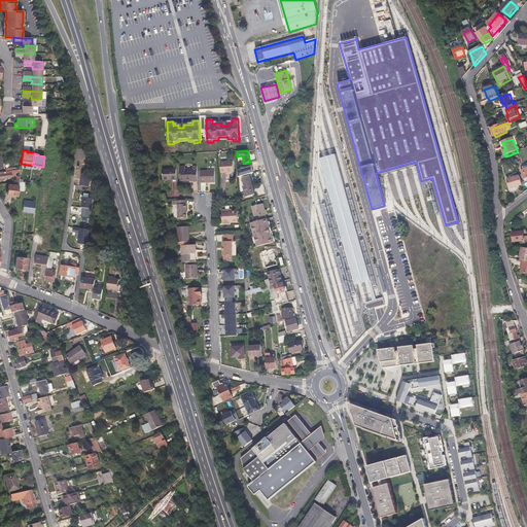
[(220,163),(221,173),(234,172),(233,162),(220,163)]
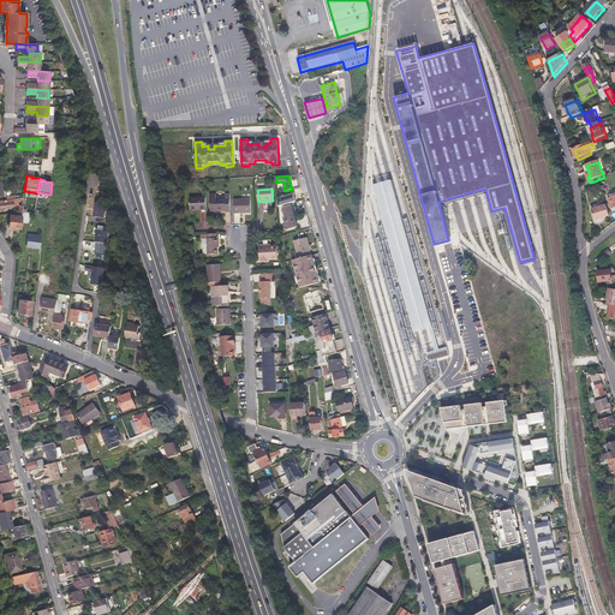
[(231,212),(230,193),(225,195),(226,197),(216,197),(216,195),(210,195),(212,212),(226,210),(226,213),(231,212)]
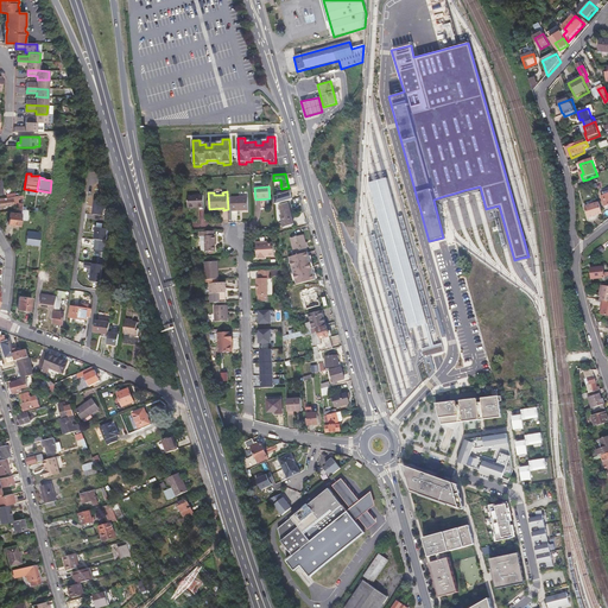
[(23,208),(24,195),(0,197),(0,202),(0,206),(5,206),(6,207),(10,207),(8,204),(18,203),(18,208),(23,208)]
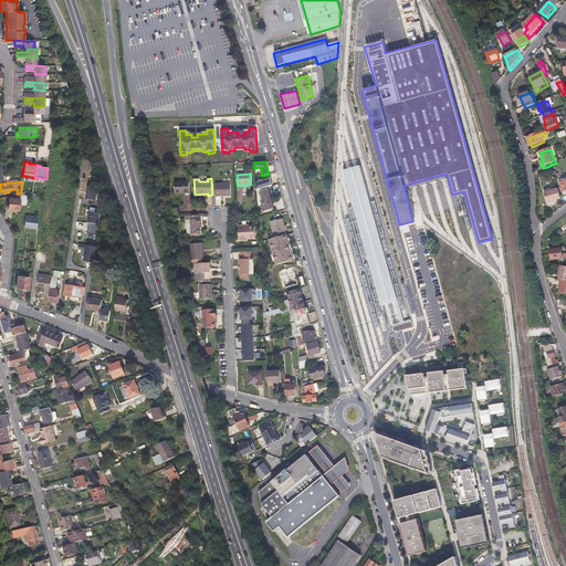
[(190,194),(190,181),(175,182),(176,195),(190,194)]
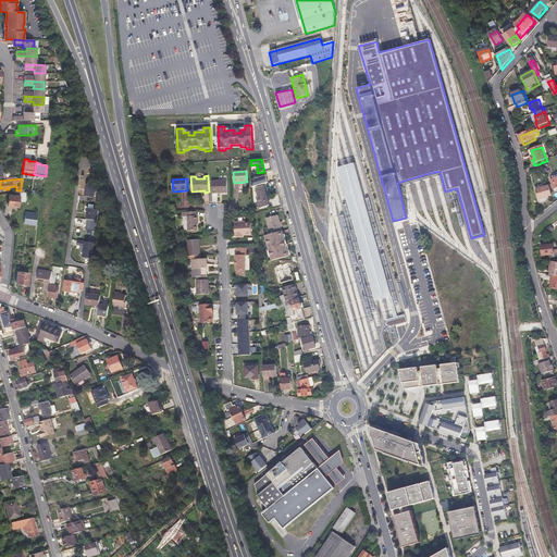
[(226,192),(226,180),(212,181),(213,193),(226,192)]
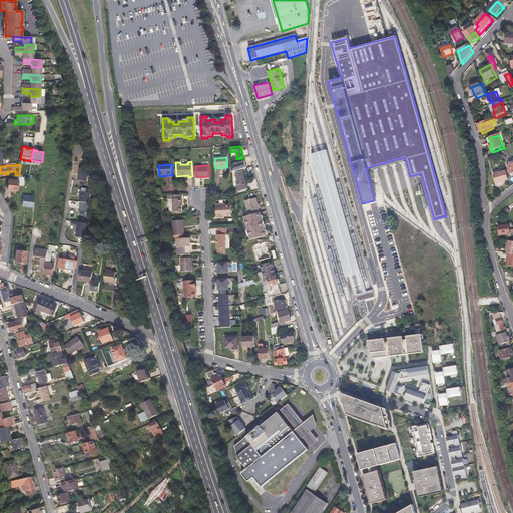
[(80,169),(78,181),(87,182),(87,177),(86,170),(80,169)]
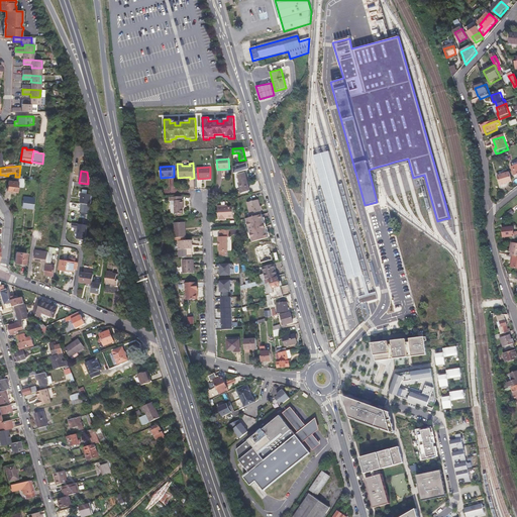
[(513,181),(510,171),(507,172),(501,174),(498,175),(501,185),(506,184),(506,183),(513,181)]
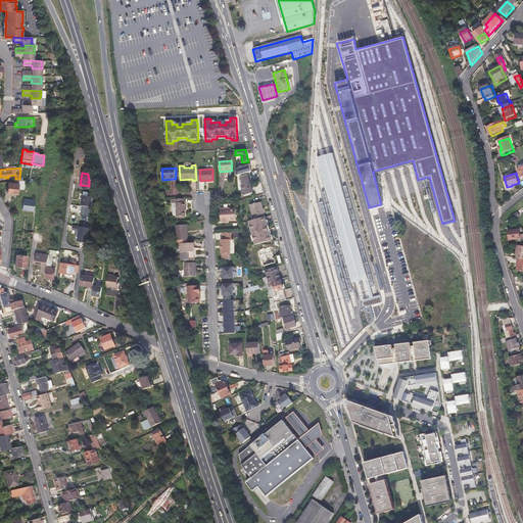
[(244,195),(253,193),(248,174),(241,176),(243,184),(241,184),(244,195)]
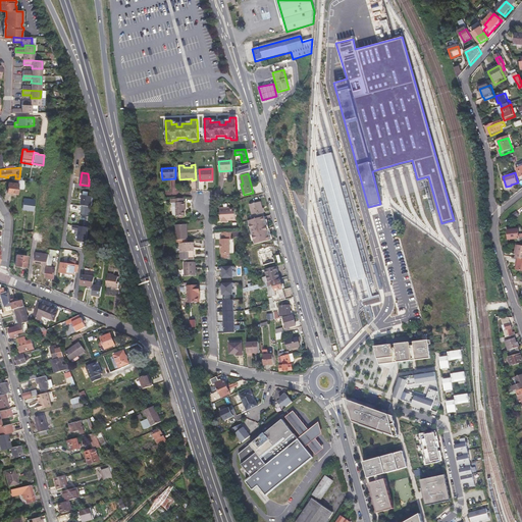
[(17,194),(18,185),(9,184),(7,193),(17,194)]
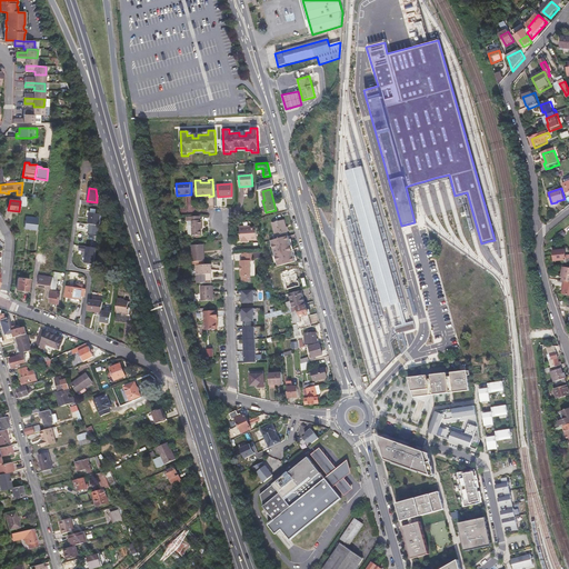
[(101,215),(89,212),(88,223),(89,225),(99,226),(101,215)]
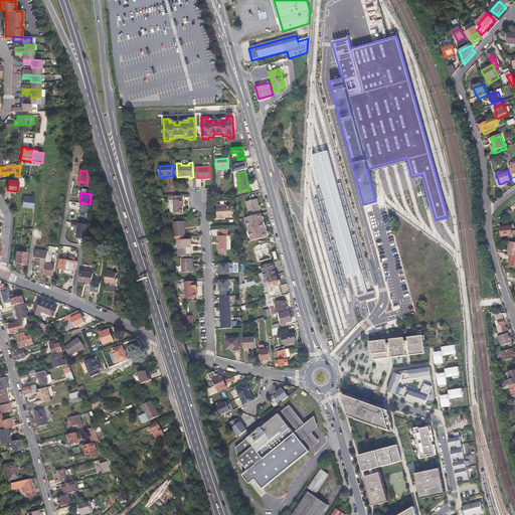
[(182,195),(170,196),(170,200),(174,200),(175,213),(183,213),(183,206),(184,206),(184,199),(182,199),(182,195)]
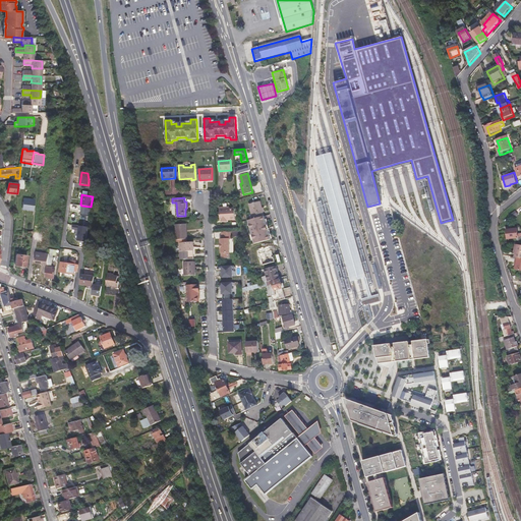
[(35,200),(24,199),(23,207),(34,209),(35,200)]
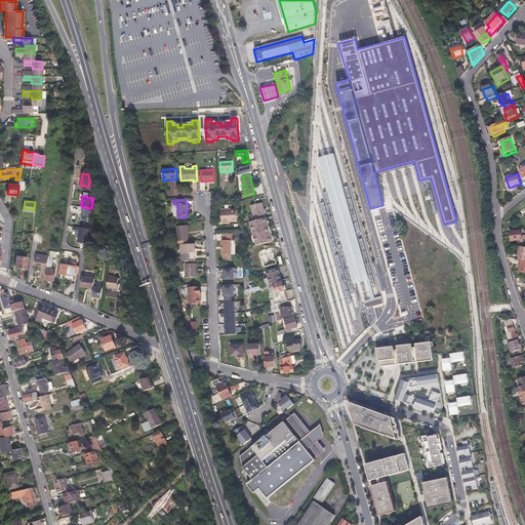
[(267,217),(261,203),(251,206),(255,220),(267,217)]
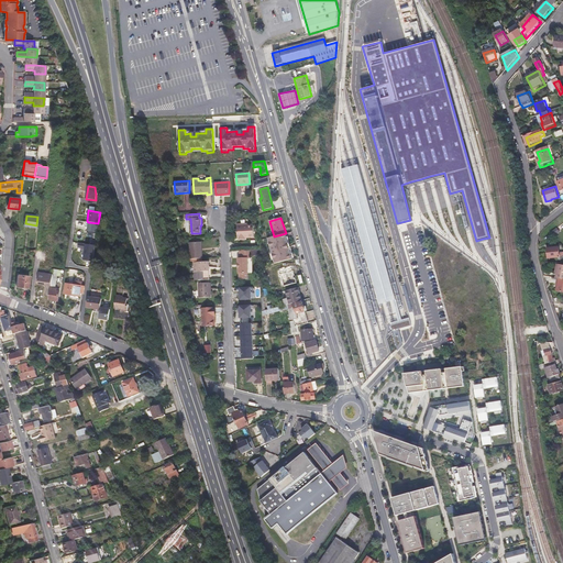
[(98,223),(88,222),(87,232),(97,234),(98,223)]
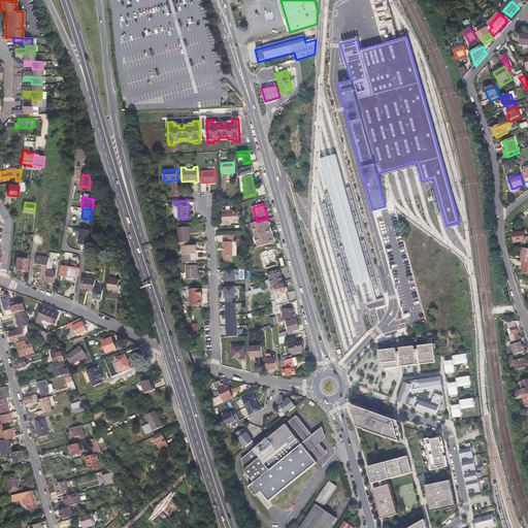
[(225,225),(231,224),(239,224),(239,212),(233,212),(224,212),(224,225),(225,225)]
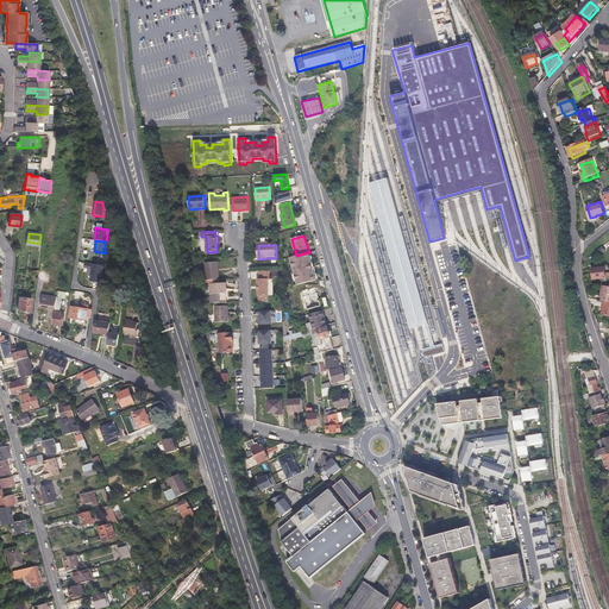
[(296,256),(290,258),(297,286),(316,281),(309,252),(296,256)]
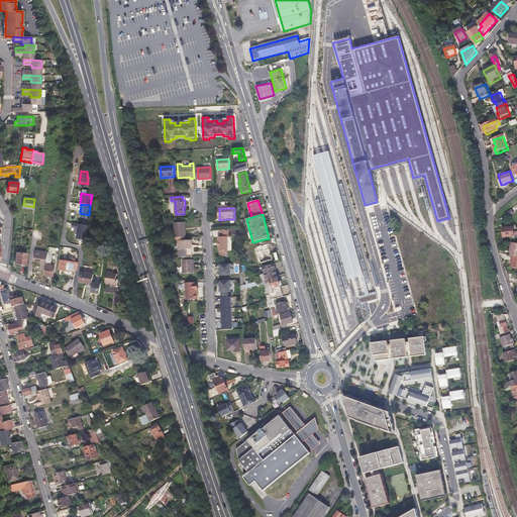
[(87,225),(72,223),(71,227),(78,228),(77,239),(85,240),(87,225)]
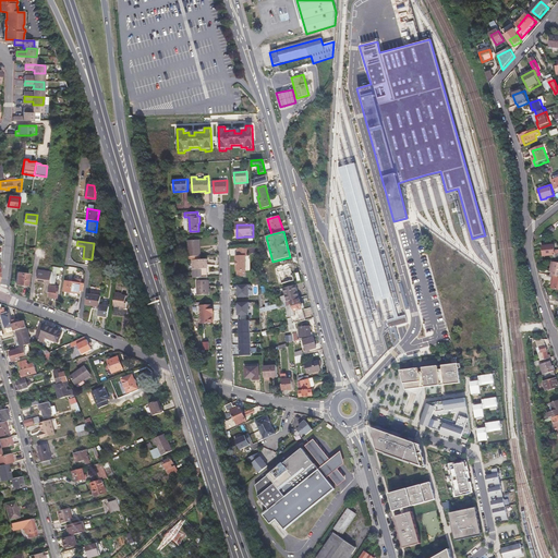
[(190,257),(202,256),(202,249),(201,249),(201,241),(189,241),(190,257)]
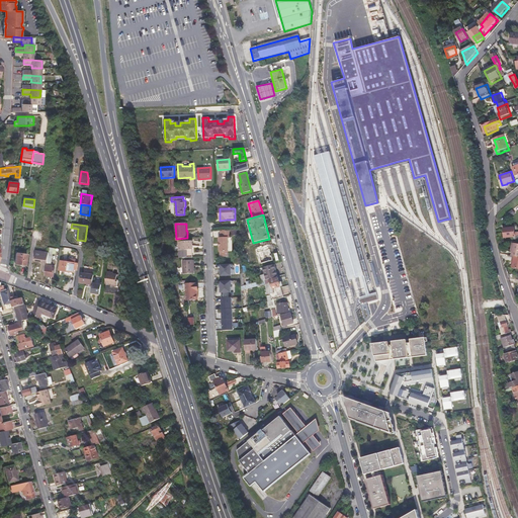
[(516,236),(515,227),(515,226),(503,228),(504,237),(513,236),(516,236)]
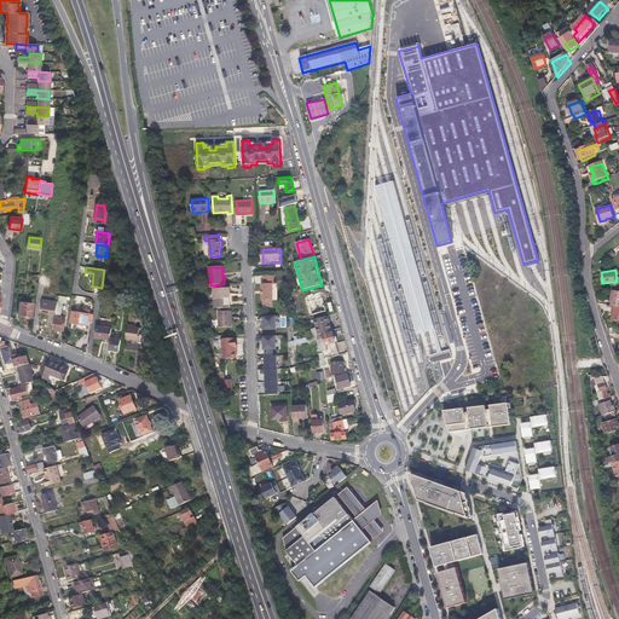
[(276,276),(265,277),(265,285),(264,285),(265,302),(266,308),(276,308),(276,302),(275,285),(276,285),(276,276)]
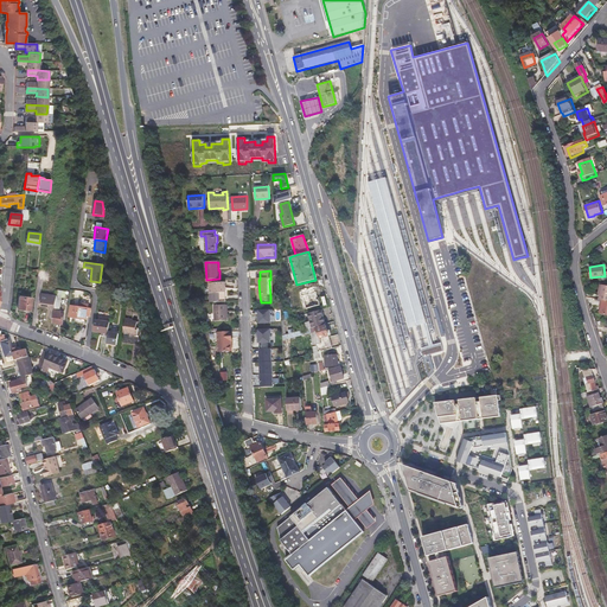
[(216,289),(216,293),(228,293),(227,282),(211,283),(211,289),(216,289)]
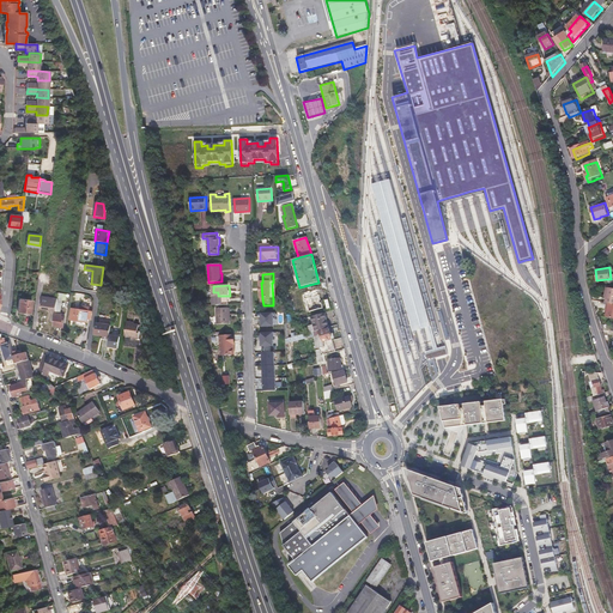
[(320,289),(305,292),(307,297),(305,297),(308,311),(323,308),(320,289)]
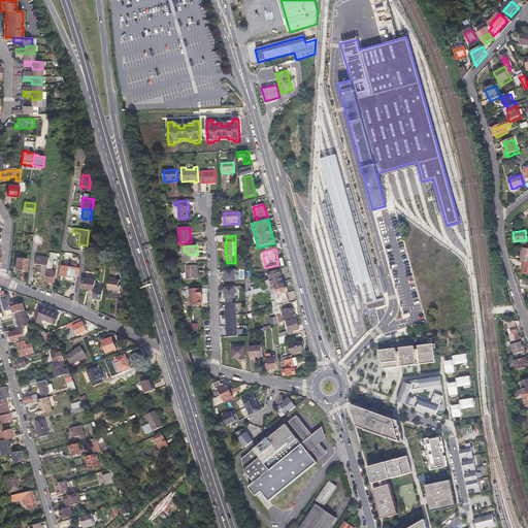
[(48,269),(50,261),(50,258),(36,256),(35,267),(48,269)]
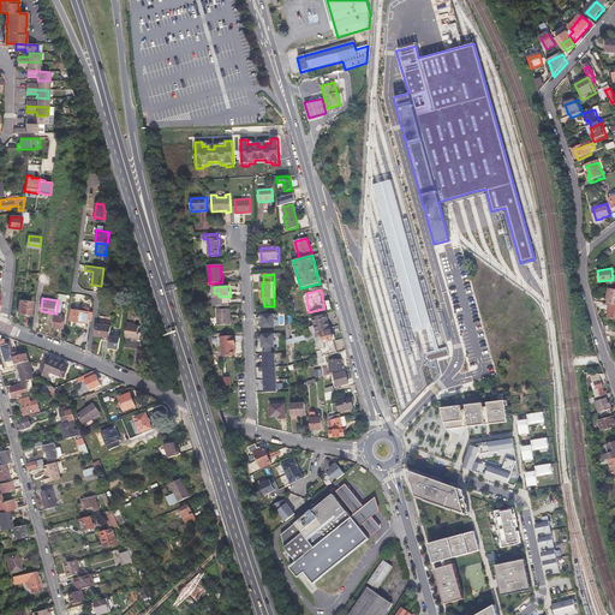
[(18,311),(30,314),(33,300),(19,299),(18,311)]
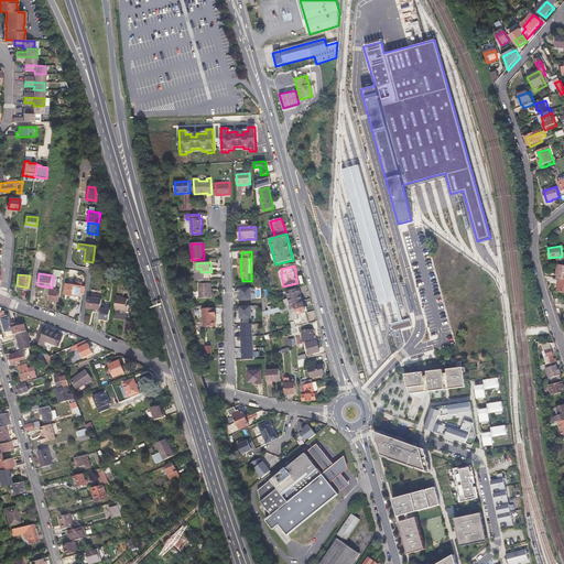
[(55,280),(53,279),(52,288),(50,300),(58,301),(60,293),(56,293),(57,290),(54,289),(55,280)]
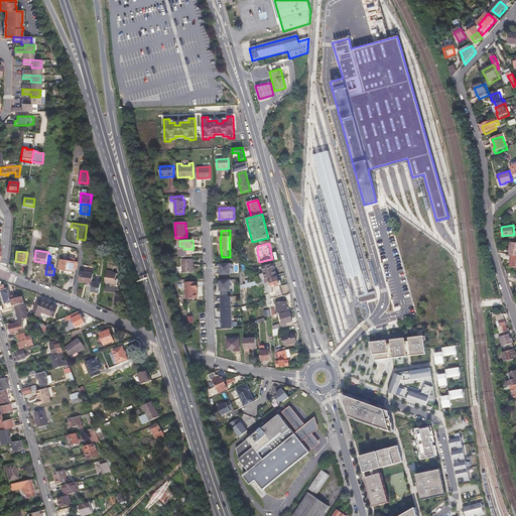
[(183,261),(184,274),(195,273),(195,266),(196,266),(196,260),(183,261)]
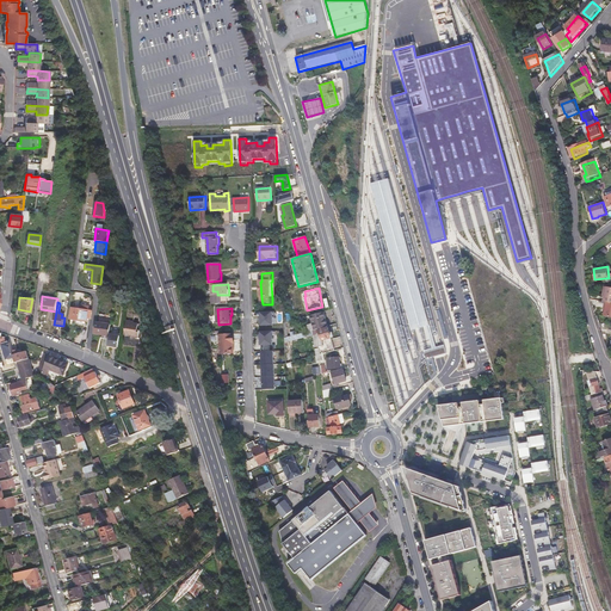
[(91,313),(72,309),(69,320),(87,323),(87,320),(90,320),(91,313)]
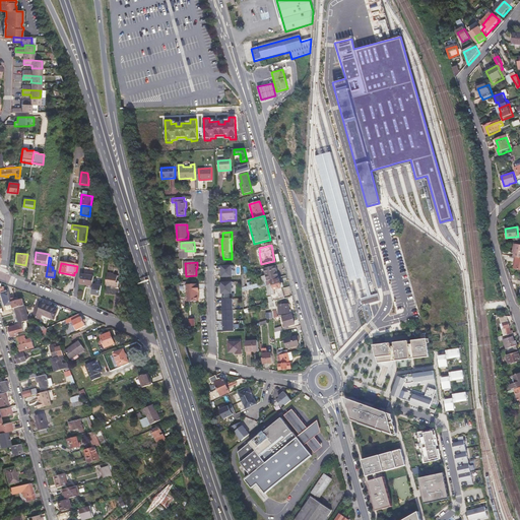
[(232,265),(221,265),(222,277),(232,276),(232,265)]
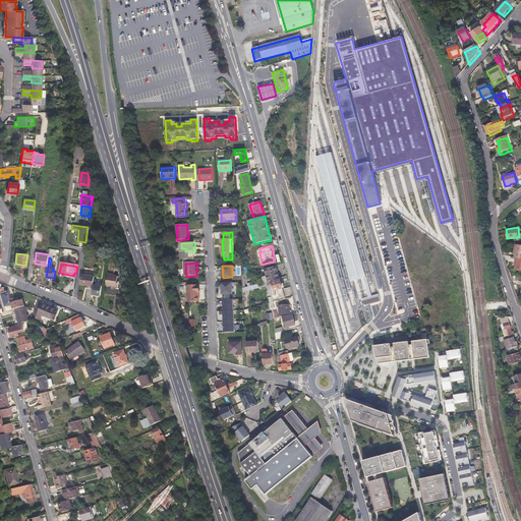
[(276,266),(266,269),(269,280),(267,280),(268,285),(272,284),(271,282),(271,280),(280,277),(276,266)]
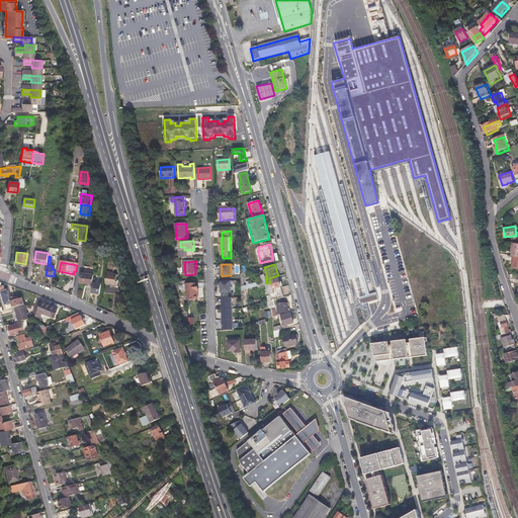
[(111,288),(117,290),(118,283),(116,283),(117,278),(113,277),(113,276),(108,275),(106,286),(111,287),(111,288)]
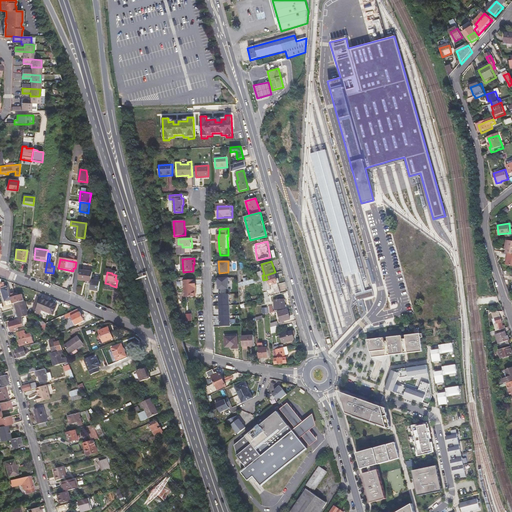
[(79,273),(78,282),(85,283),(85,285),(90,286),(91,282),(92,275),(79,273)]
